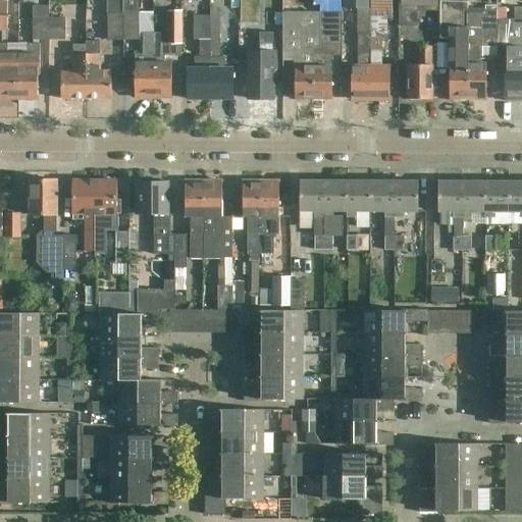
[(106,0),(107,40),(126,40),(125,0),(106,0)]
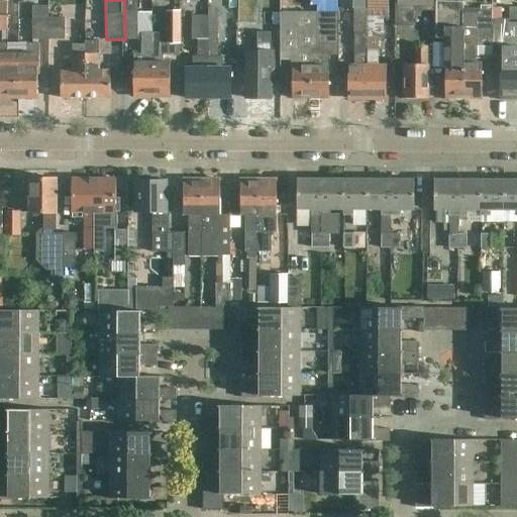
[(137,0),(124,0),(125,39),(137,39),(137,0)]
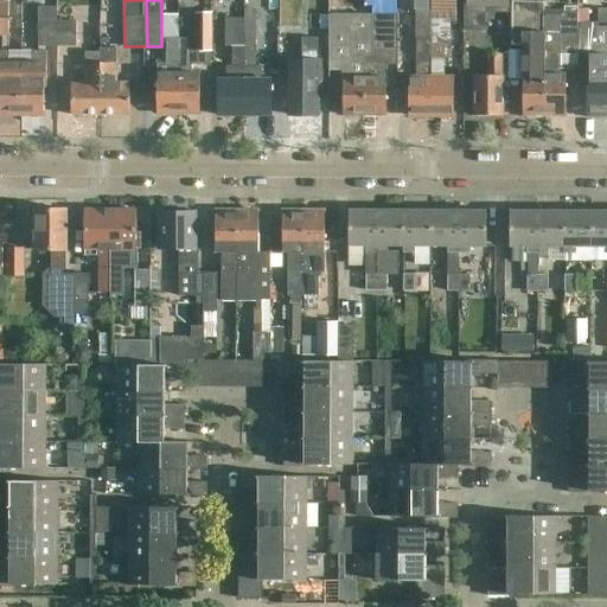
[(400,0),(401,10),(430,10),(430,0),(400,0)]
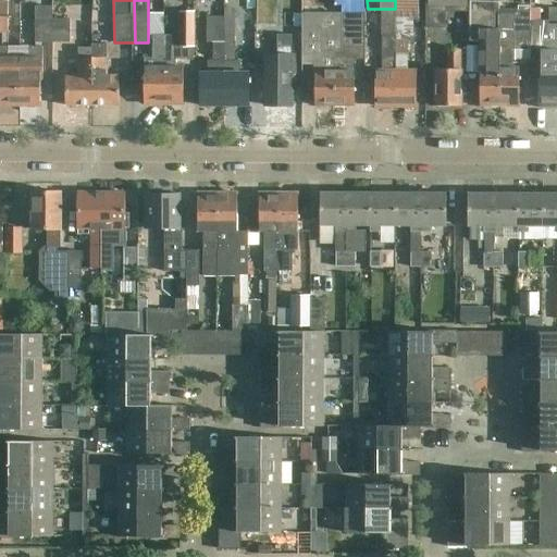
[(395,0),(396,35),(397,35),(397,107),(417,107),(417,81),(417,71),(408,71),(408,35),(413,35),(413,21),(418,21),(417,0),(395,0)]
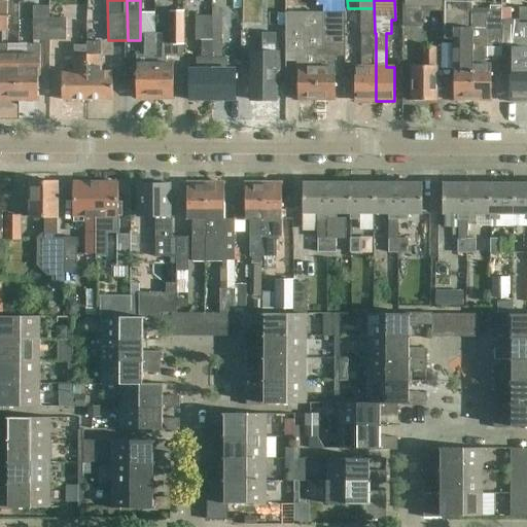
[(456,64),(456,76),(456,101),(475,101),(475,12),(472,12),(472,1),(446,0),(445,39),(456,39),(456,64)]
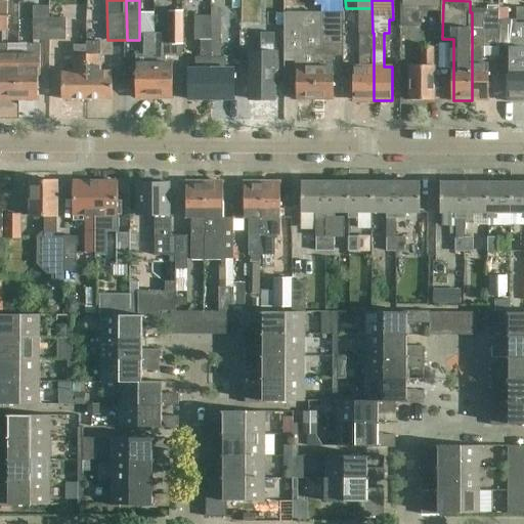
[(169,3),(169,45),(182,45),(183,3),(169,3)]
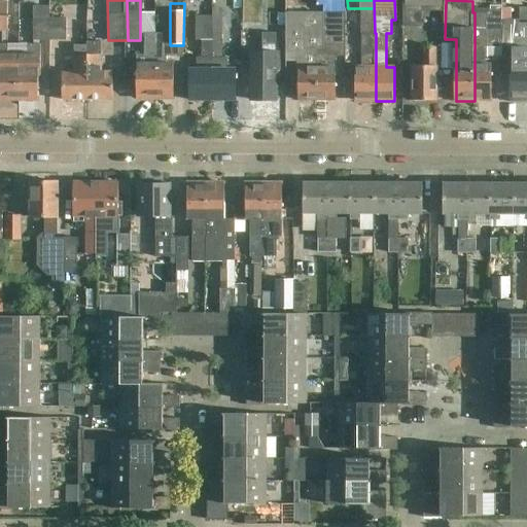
[(501,48),(503,48),(503,4),(501,4),(501,20),(490,20),(490,16),(486,16),(483,12),(475,12),(475,101),(493,101),(493,77),(493,64),(488,64),(488,44),(501,44),(501,48)]
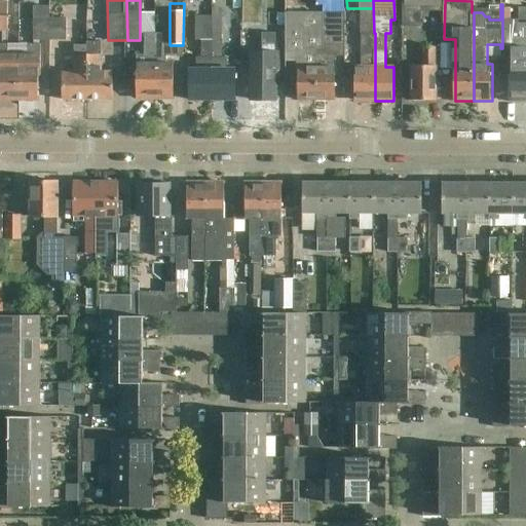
[(519,4),(502,4),(502,48),(518,48),(518,64),(513,64),(513,76),(513,101),(517,101),(517,104),(525,103),(525,23),(518,24),(519,4)]
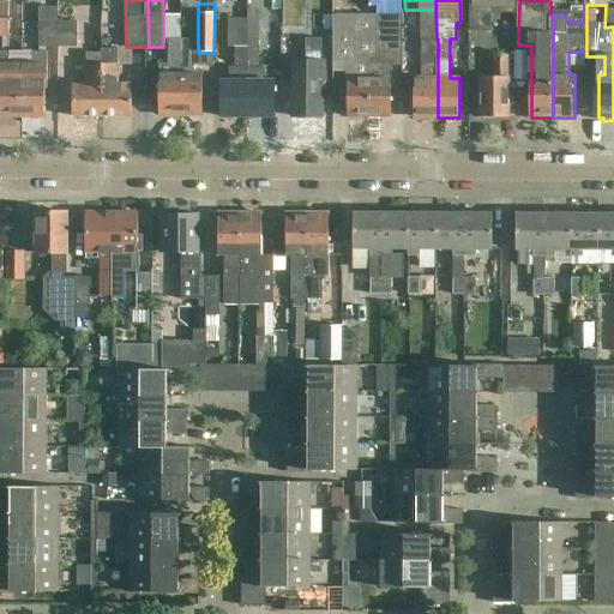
[(506,30),(518,29),(517,10),(505,10),(506,30)]
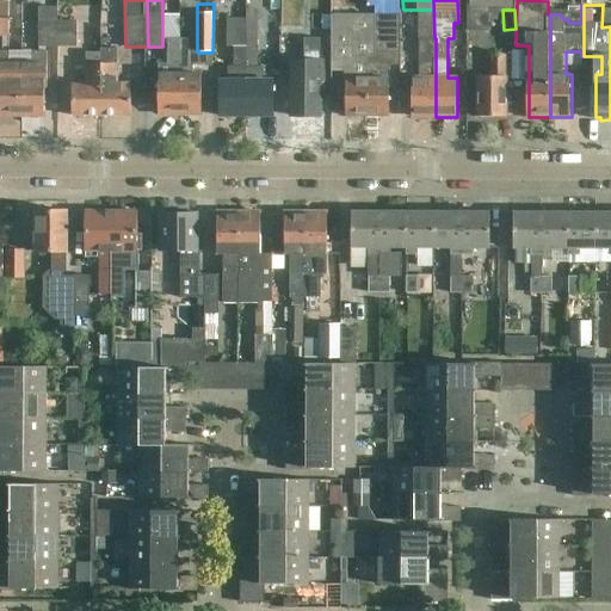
[(168,37),(181,35),(178,12),(164,14),(168,37)]
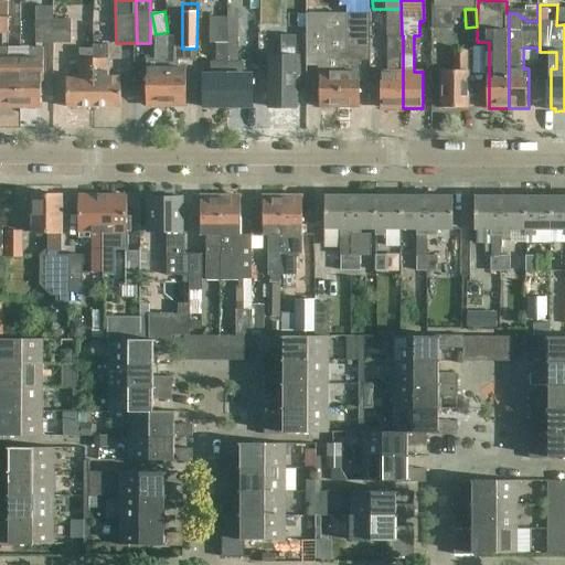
[(348,53),(347,12),(308,12),(309,64),(327,64),(327,73),(320,73),(320,83),(321,108),(341,108),(340,60),(343,59),(343,53),(348,53)]
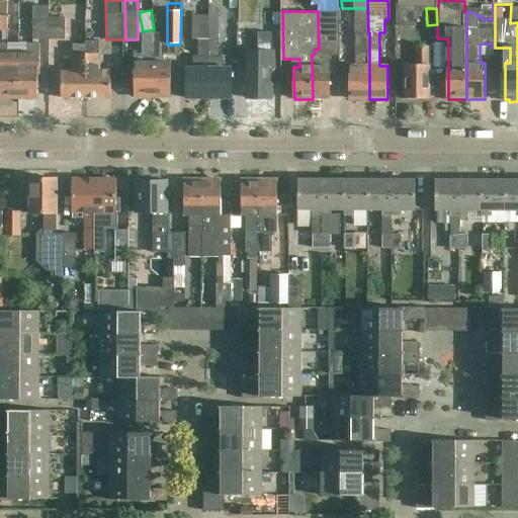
[(312,55),(313,99),(331,98),(331,66),(325,67),(325,59),(340,58),(340,11),(318,11),(319,49),(315,49),(315,54),(312,55)]
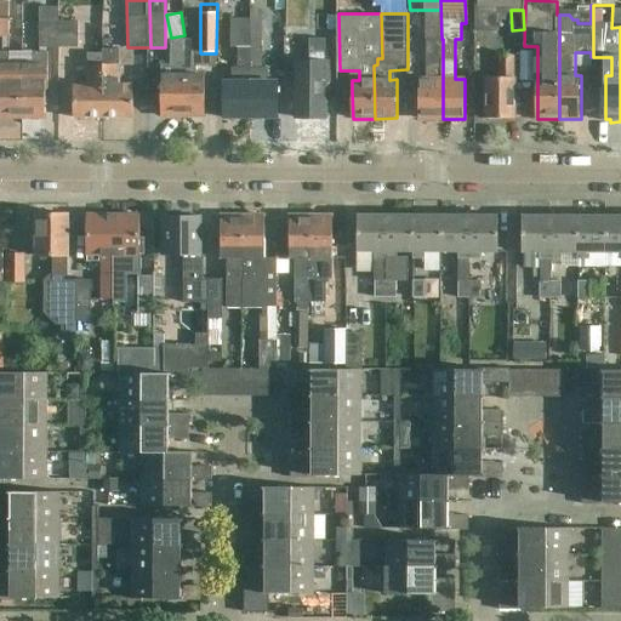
[(39,47),(60,47),(60,22),(39,22),(39,47)]
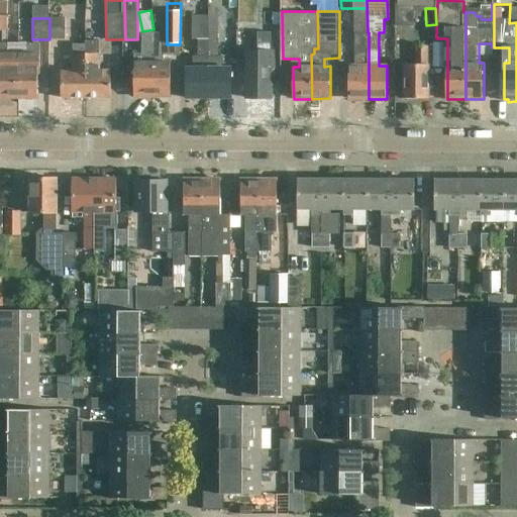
[(49,18),(49,39),(66,39),(66,18),(49,18)]
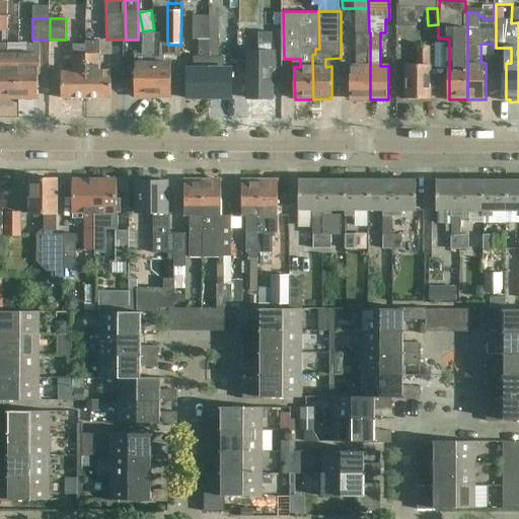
[(86,26),(86,45),(88,45),(87,98),(113,98),(113,71),(100,71),(100,42),(95,42),(95,26),(86,26)]
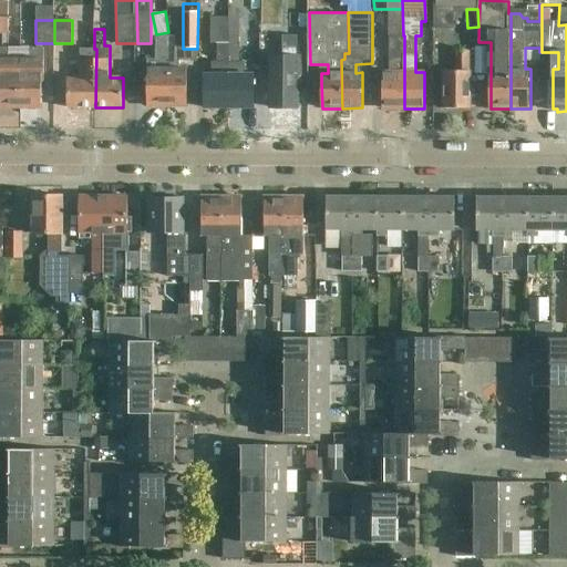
[(205,107),(230,107),(230,43),(227,43),(227,30),(218,30),(218,44),(218,62),(213,62),(213,74),(206,74),(206,83),(205,107)]
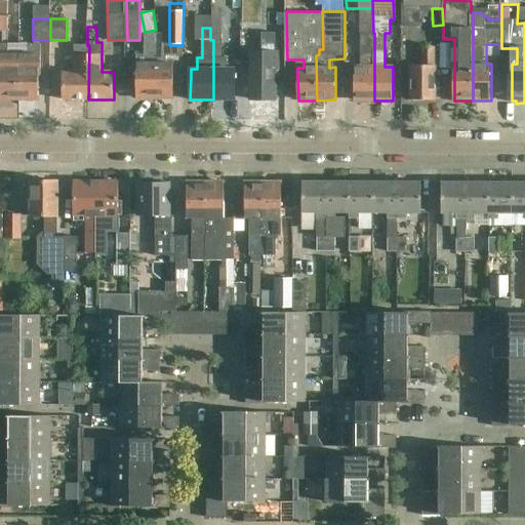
[(136,99),(157,99),(156,33),(145,34),(146,64),(136,64),(137,77),(136,99)]
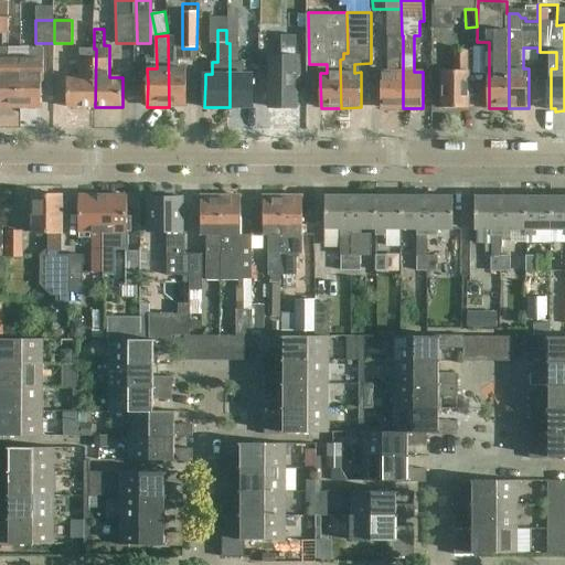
[(179,35),(168,35),(169,107),(188,107),(188,83),(188,68),(179,68),(179,35)]
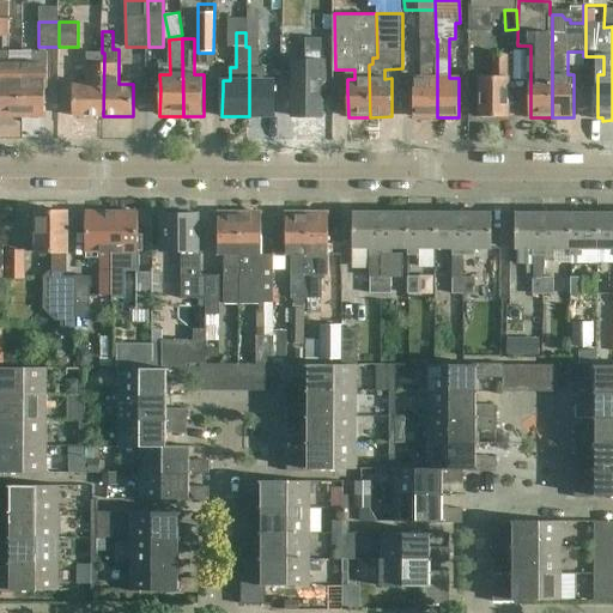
[(305,38),(304,62),(293,62),(293,117),(322,117),(322,99),(327,99),(327,64),(323,62),(323,38),(305,38)]
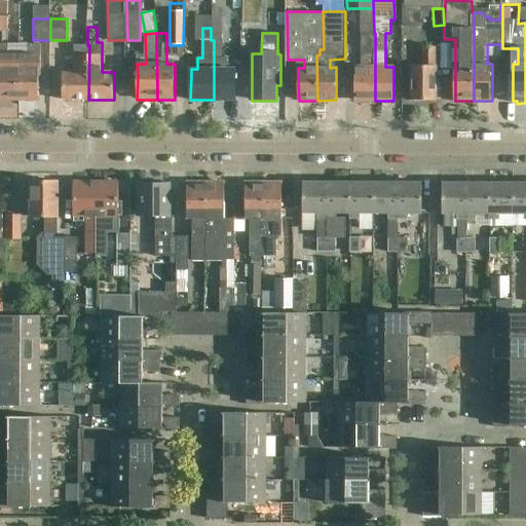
[(355,67),(355,77),(357,101),(375,101),(375,33),(374,33),(364,33),(364,67),(355,67)]
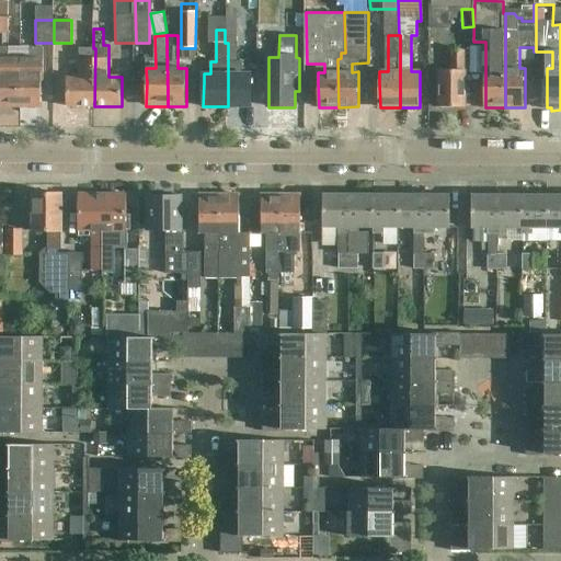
[(237,43),(228,43),(228,106),(252,106),(252,73),(241,73),(241,60),(237,60),(237,43)]
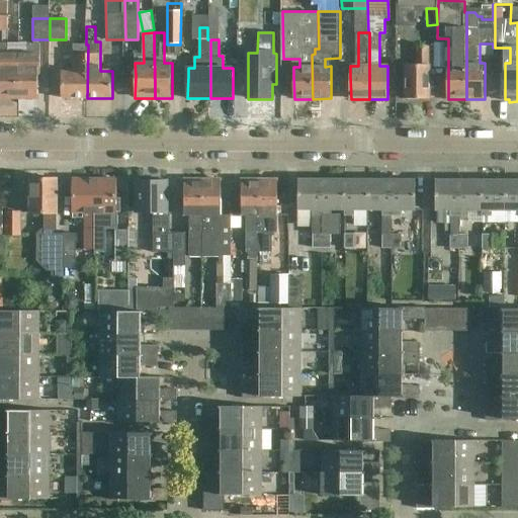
[(19,54),(8,54),(8,45),(0,44),(0,98),(19,98),(19,54)]
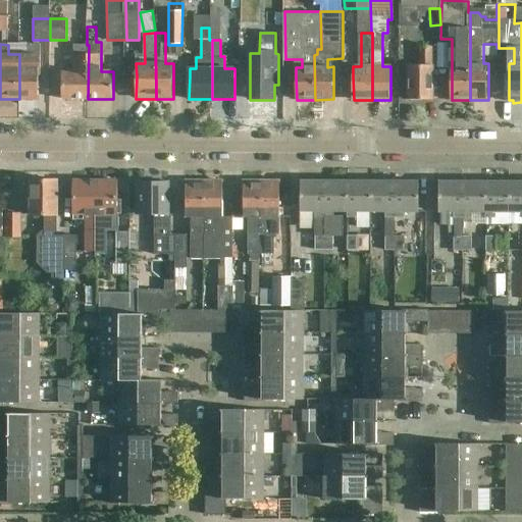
[(40,99),(40,77),(40,45),(31,45),(31,54),(19,54),(19,99),(40,99)]
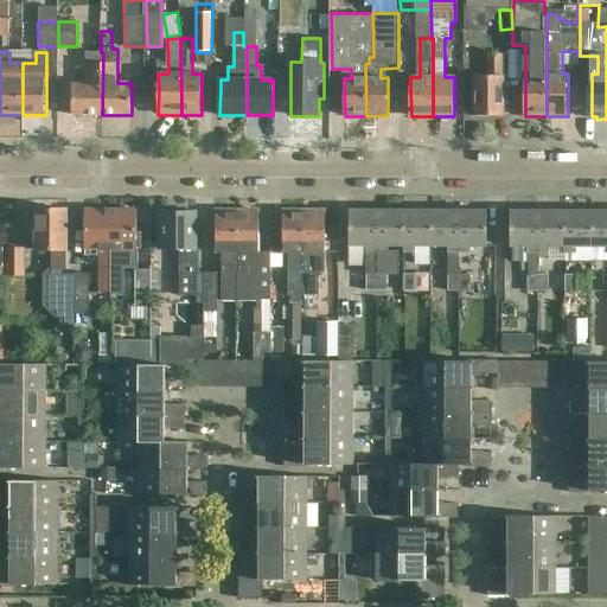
[(72,83),(72,90),(72,115),(102,115),(103,52),(101,52),(87,52),(87,83),(72,83)]
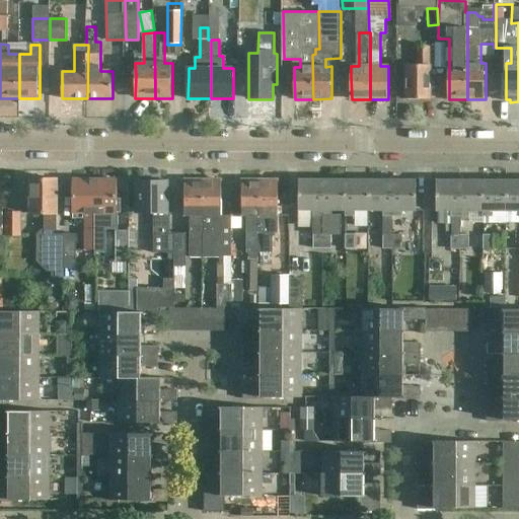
[(431,99),(432,75),(432,65),(431,65),(431,47),(418,47),(418,65),(406,65),(406,75),(406,99),(431,99)]
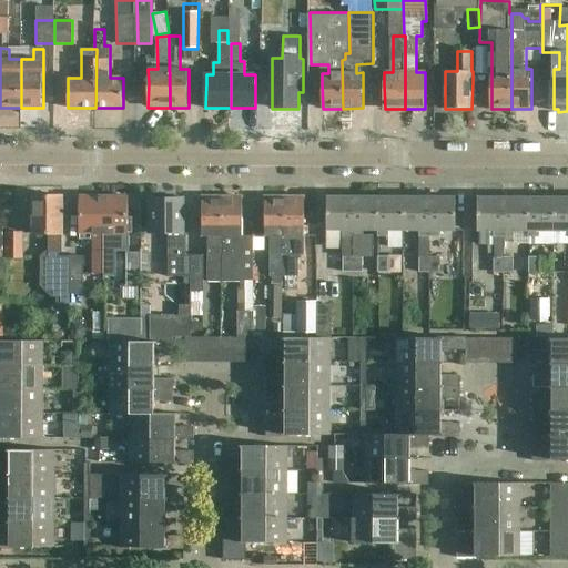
[(32,196),(32,220),(32,234),(50,234),(51,252),(62,252),(62,220),(63,220),(63,196),(34,196),(32,196)]
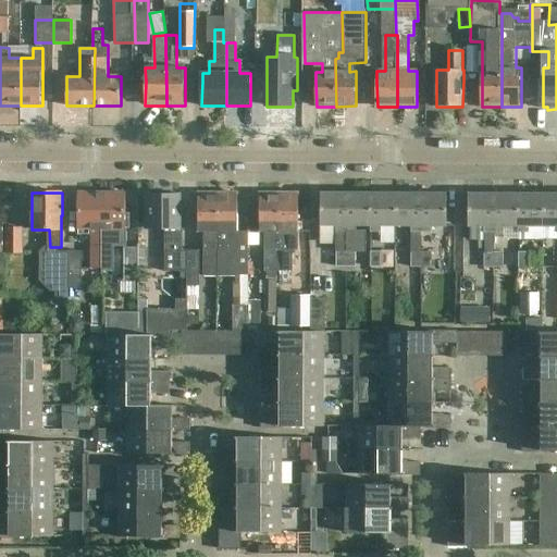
[(102,268),(102,193),(78,193),(77,215),(77,230),(91,230),(91,268),(102,268)]
